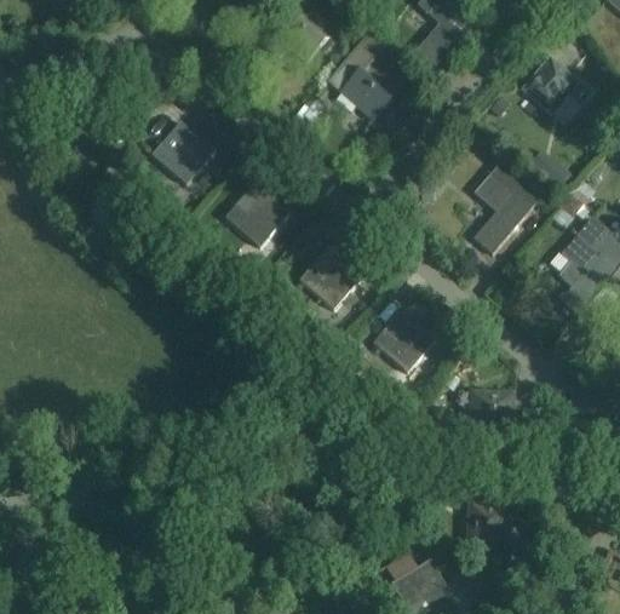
[(305,59),(321,41),(326,35),(296,10),(304,0),(282,0),(276,7),(287,17),(286,19),(270,38),(271,39),(276,34),(305,59)]
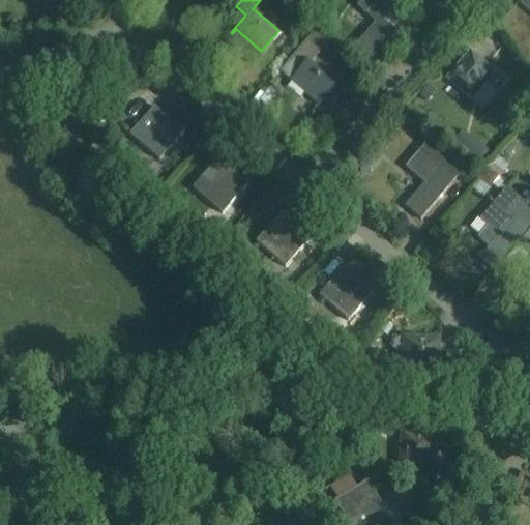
[(375,19),(355,40),(371,55),(379,46),(407,13),(391,0),(389,1),(388,0),(373,0),(364,9),(375,19)]
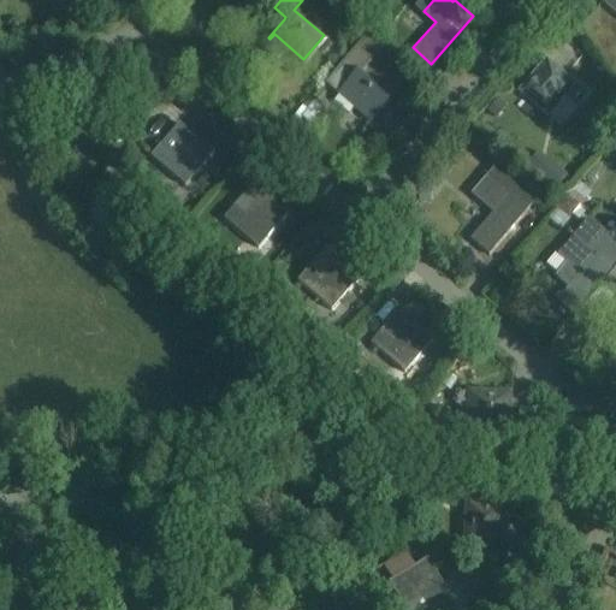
[(390,92),(372,76),(362,67),(372,55),(381,45),(369,34),(360,45),(343,65),(353,73),(349,80),(336,94),(337,96),(342,90),(371,117),(394,90),(392,89),(390,92)]
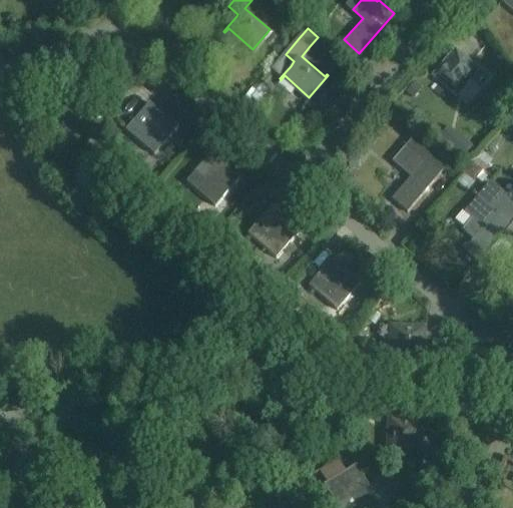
[(455,46),(450,52),(433,72),(455,90),(470,74),(475,80),(484,71),(478,66),(455,46)]
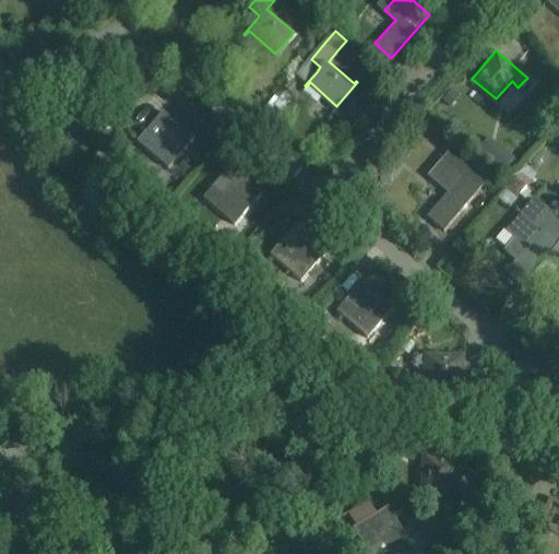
[(123,95),(130,86),(121,80),(115,87),(123,95)]
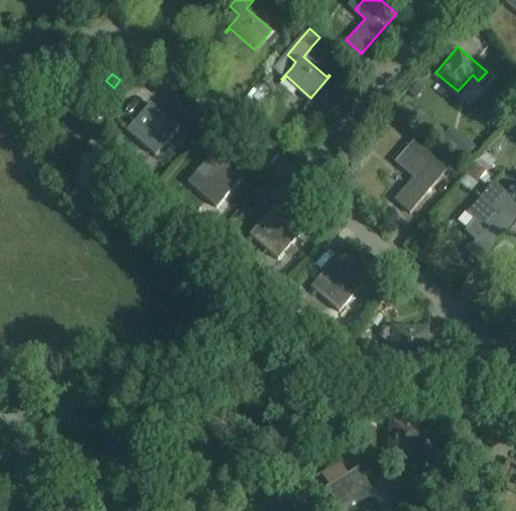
[(418,79),(410,89),(416,94),(424,84),(418,79)]
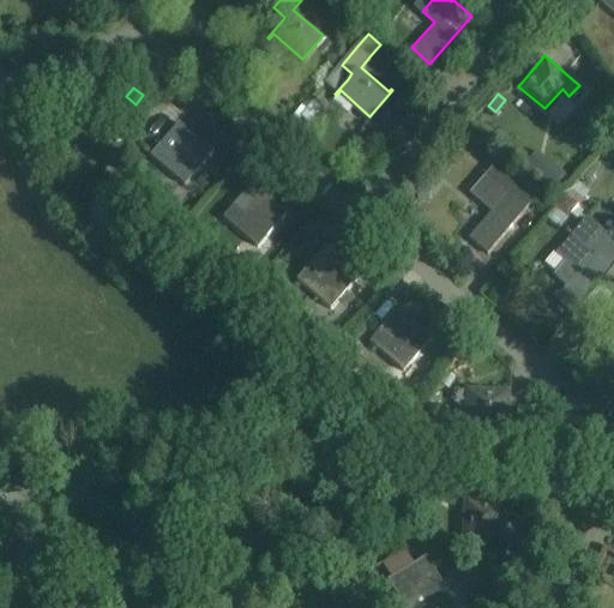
[(120,96),(109,108),(122,120),(133,108),(120,96)]
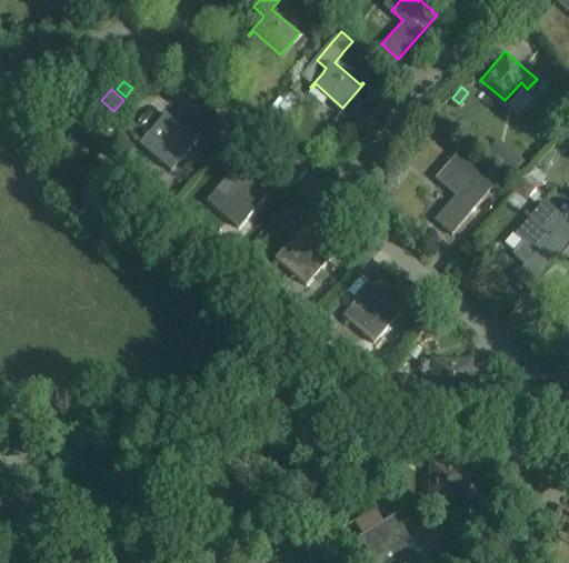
[(171,168),(183,153),(198,137),(166,109),(139,141),(171,168)]
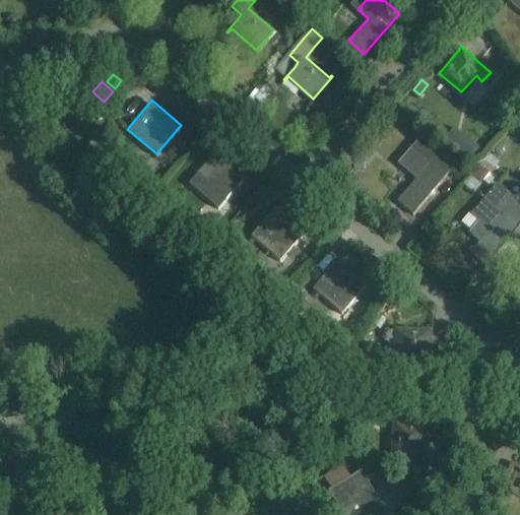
[(455,125),(446,136),(468,156),(478,145),(455,125)]
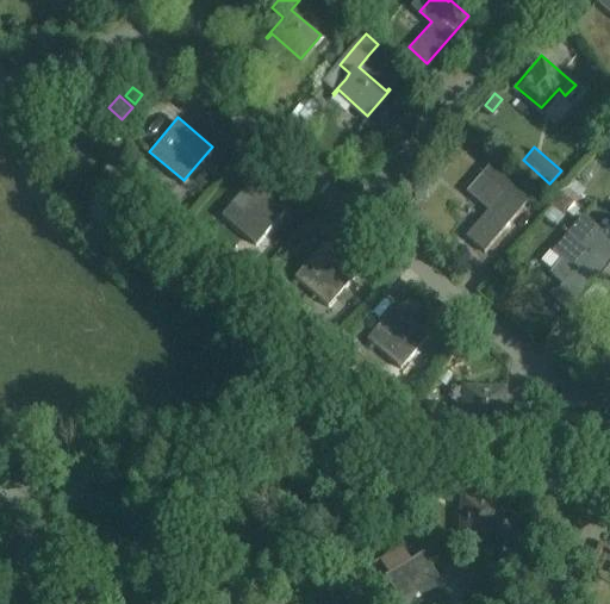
[(474,223),(466,232),(484,248),(492,238),(524,200),(533,191),(493,156),(483,168),(481,169),(466,187),(475,195),(489,206),(474,223)]
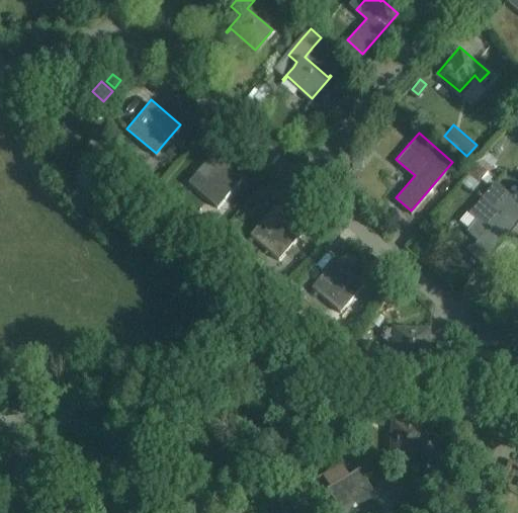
[(90,138),(86,144),(95,152),(100,147),(90,138)]
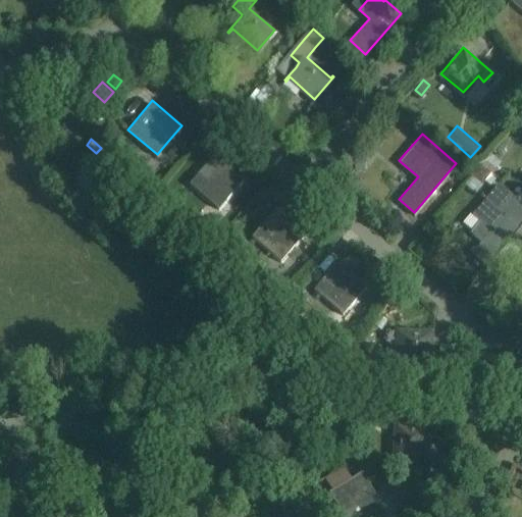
[(199,171),(190,183),(219,207),(243,177),(223,161),(208,179),(199,171)]
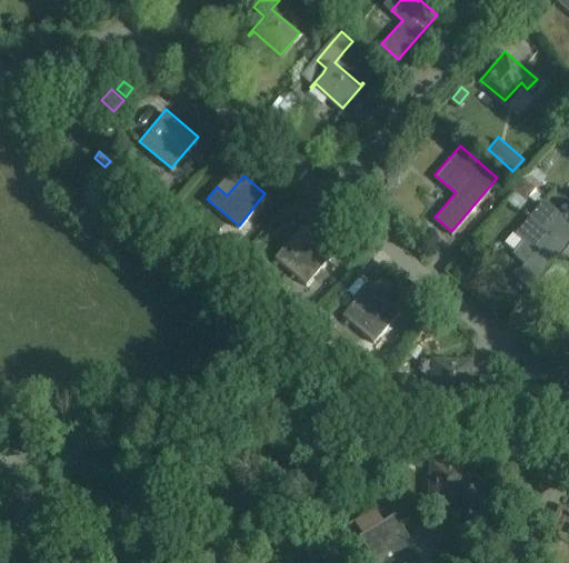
[(523,177),(513,189),(526,200),(529,194),(535,199),(540,192),(523,177)]
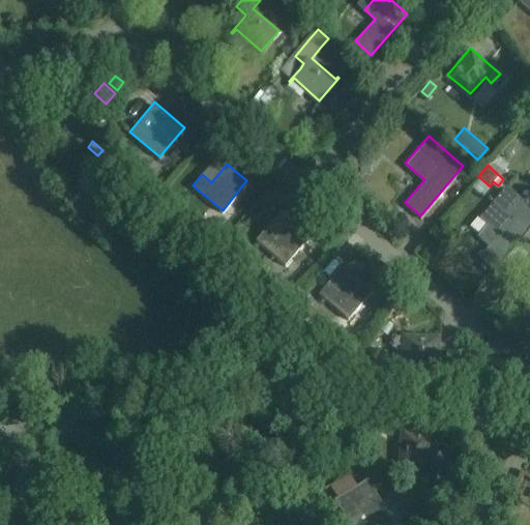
[(486,221),(474,235),(487,245),(479,255),(495,268),(500,262),(502,259),(519,240),(529,227),(529,226),(529,202),(507,183),(494,199),(479,215),(486,221)]
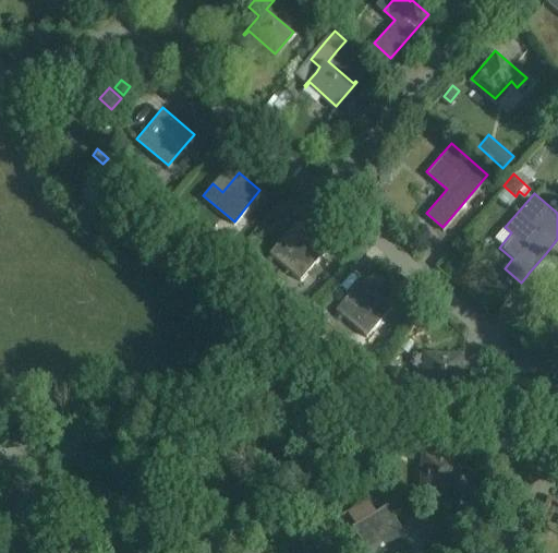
[(279,240),(269,251),(300,278),(326,247),(305,229),(289,248),(279,240)]
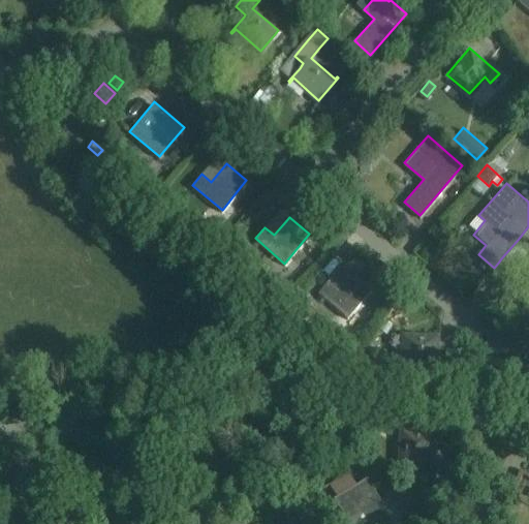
[(222,247),(216,253),(225,262),(231,254),(222,247)]
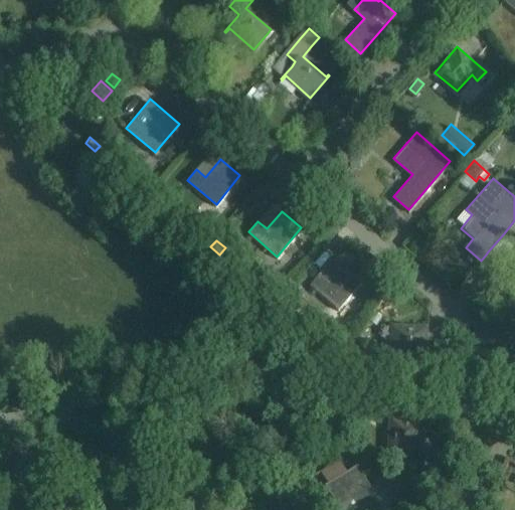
[(338,308),(350,296),(362,280),(334,256),(310,284),(338,308)]
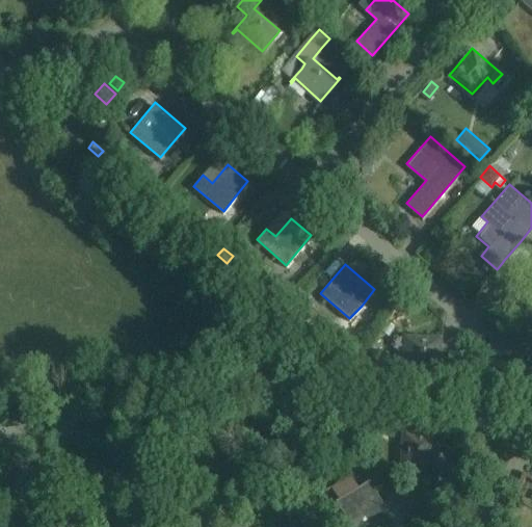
[(403,334),(402,369),(441,370),(442,336),(403,334)]
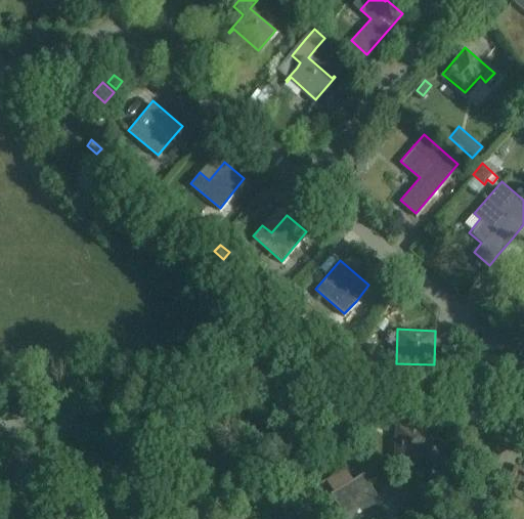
[(439,408),(438,419),(447,419),(448,408),(439,408)]
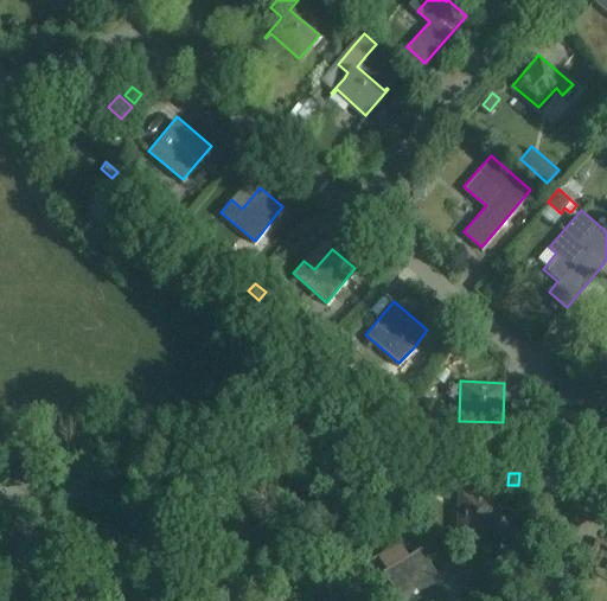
[(499,492),(459,490),(457,535),(497,536),(499,492)]
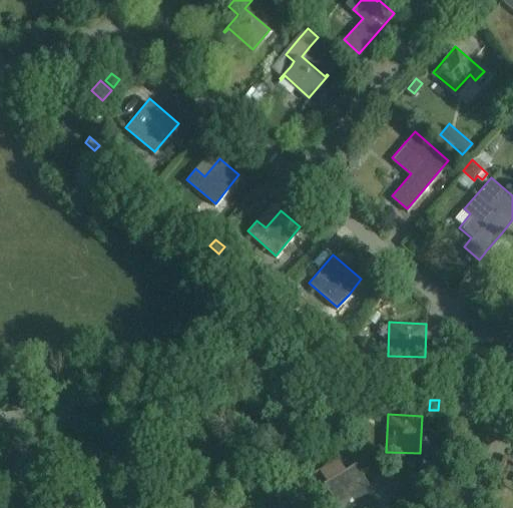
[(324,481),(337,503),(352,494),(358,505),(375,494),(365,477),(356,462),(324,481)]
